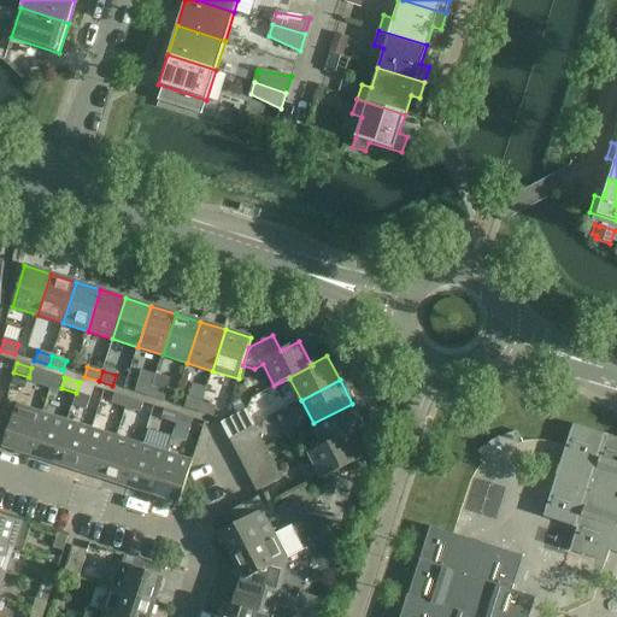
[(89,397),(93,387),(80,382),(76,393),(89,397)]
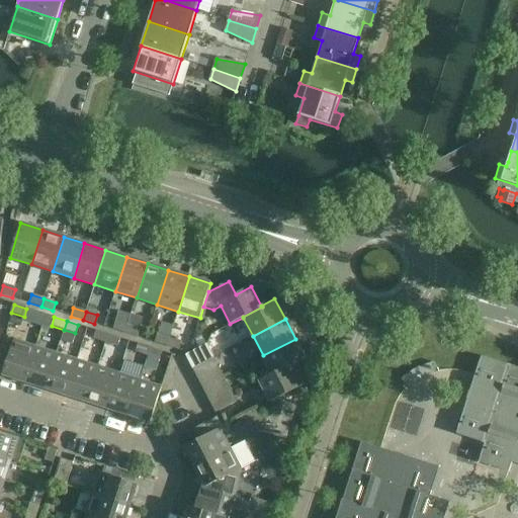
[(115,321),(112,330),(125,334),(127,325),(115,321)]
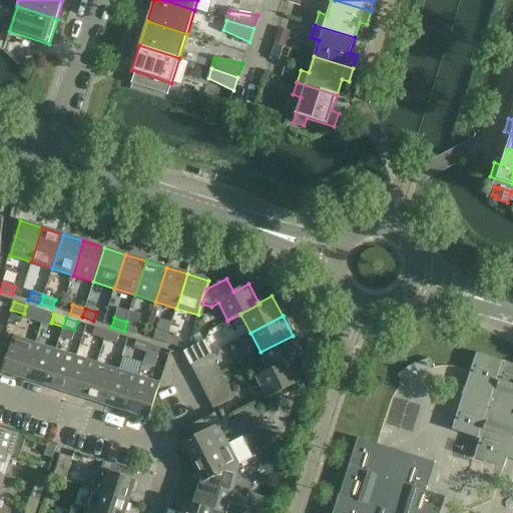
[(135,334),(138,325),(126,322),(124,331),(135,334)]
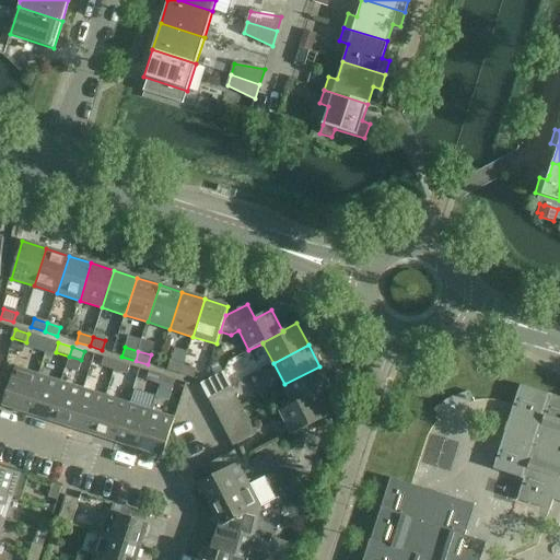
[(103,357),(101,366),(114,371),(117,361),(103,357)]
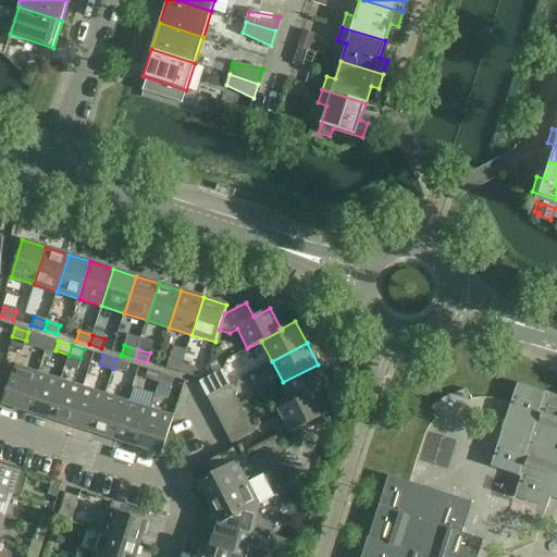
[(126,372),(128,362),(116,359),(113,369),(126,372)]
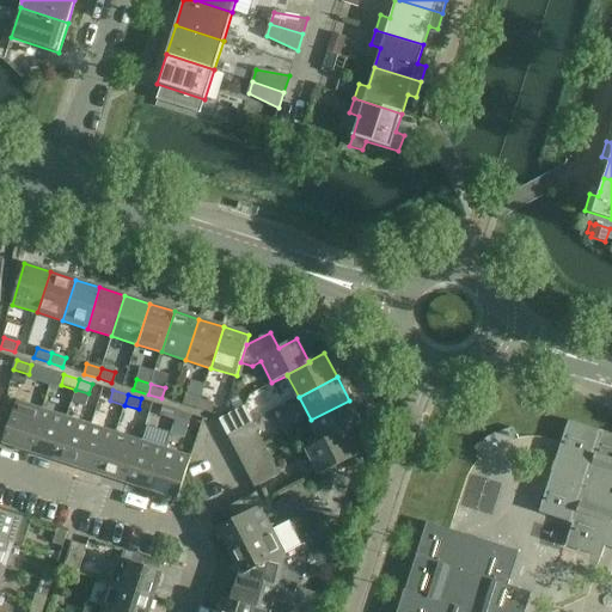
[(197,409),(201,399),(187,395),(183,404),(197,409)]
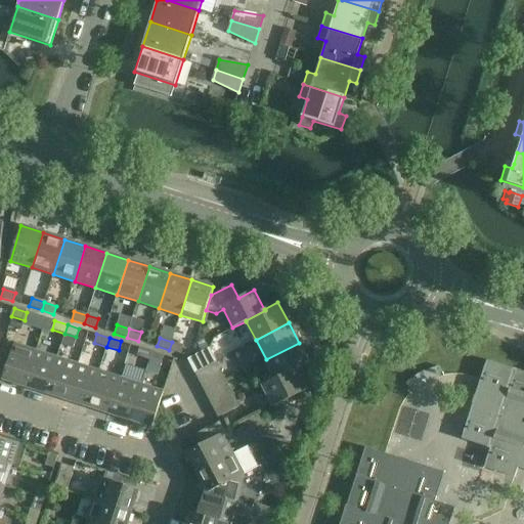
[(172,342),(169,350),(181,354),(183,346),(172,342)]
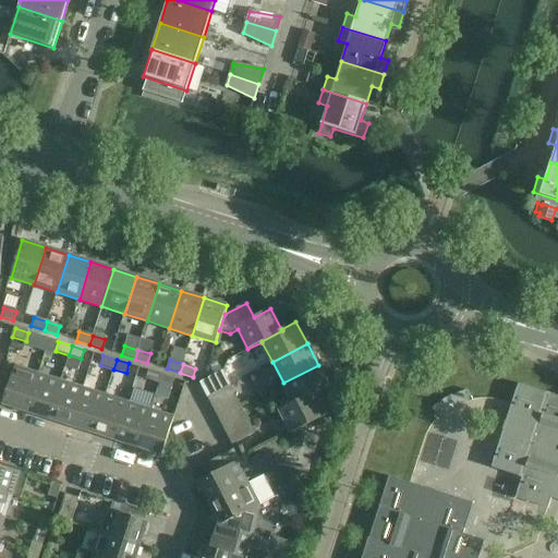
[(283,383),(293,402),(294,403),(315,392),(315,393),(329,387),(318,365),(283,383)]
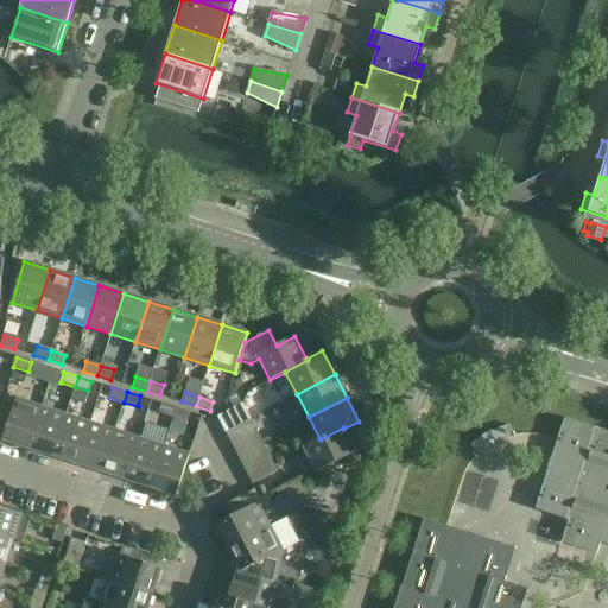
[(29,448),(42,407),(16,399),(2,439),(29,448)]
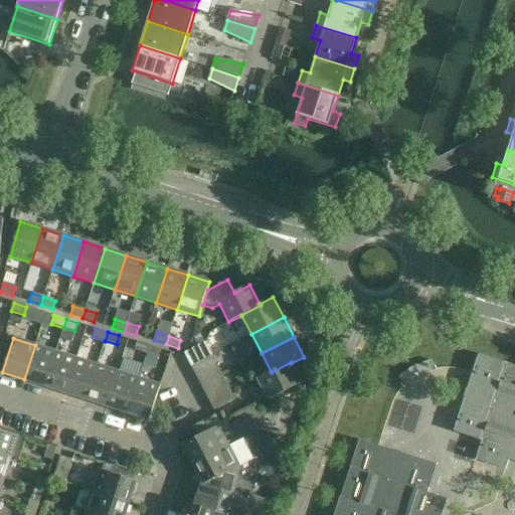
[(147,353),(149,345),(137,341),(135,350),(147,353)]
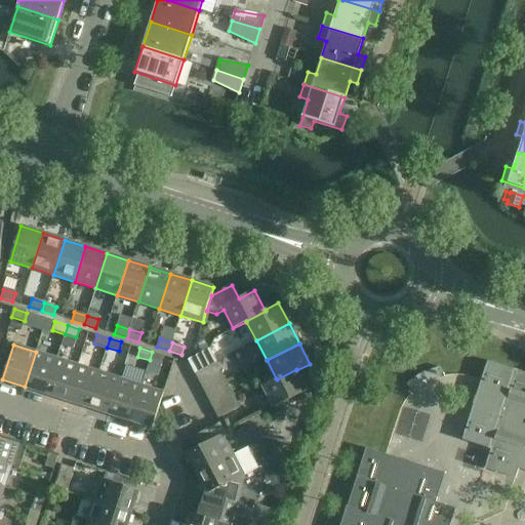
[(195,373),(216,362),(210,349),(188,360),(195,373)]
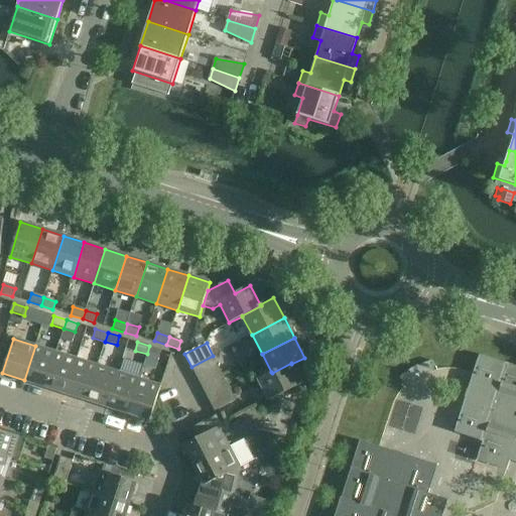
[(55,352),(35,346),(24,380),(45,387),(55,352)]
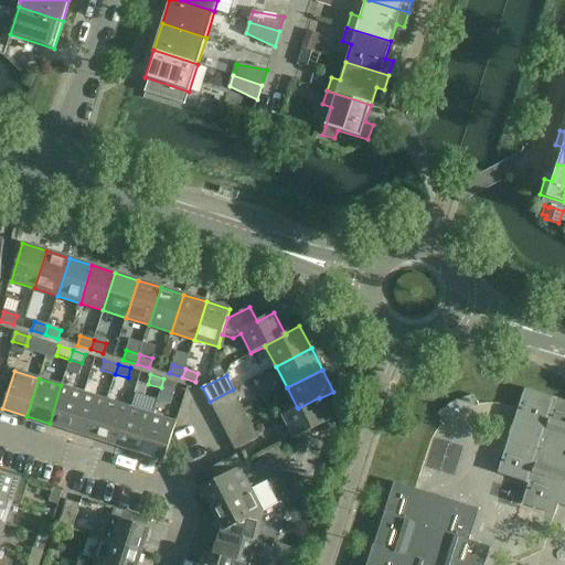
[(163,379),(161,387),(174,392),(177,383),(163,379)]
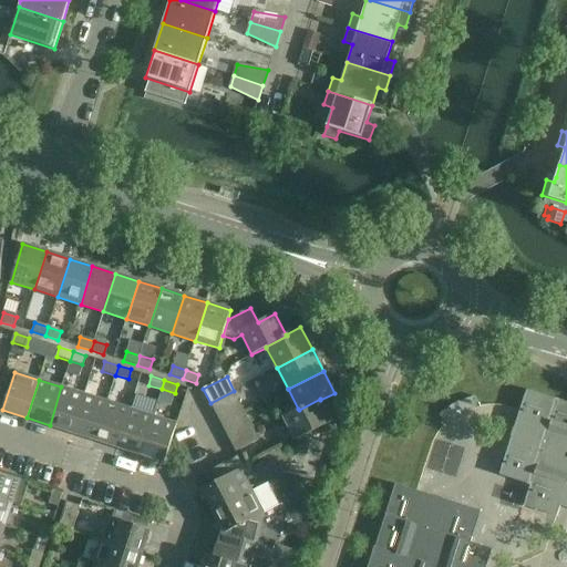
[(50,425),(72,432),(84,394),(61,387),(50,425)]
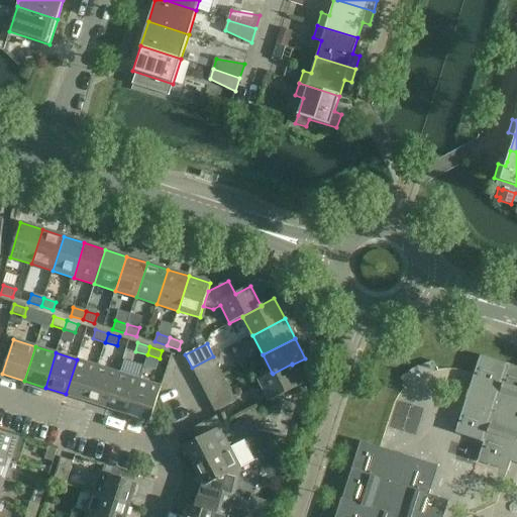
[(516,367),(480,355),(474,375),(455,433),(484,442),(478,461),(508,472),(511,461),(516,463),(516,367)]
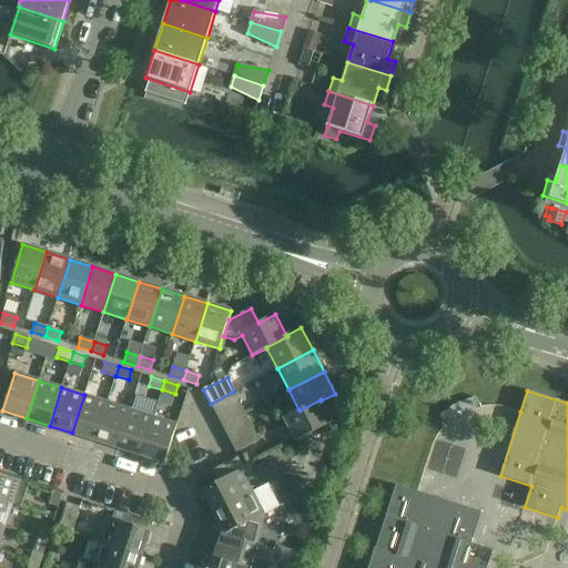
[(216,415),(241,403),(234,392),(211,404),(216,415)]
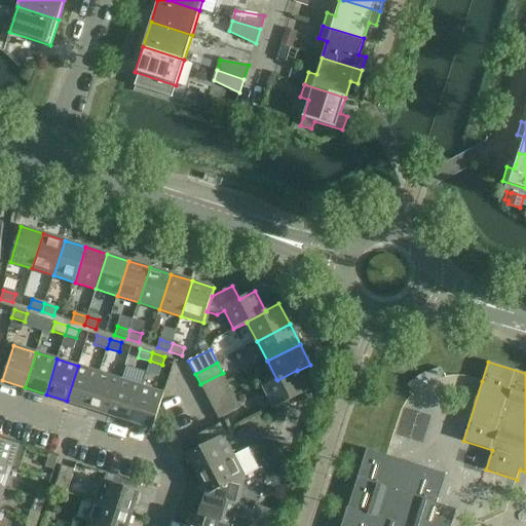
[(67,401),(88,408),(100,373),(78,366),(67,401)]
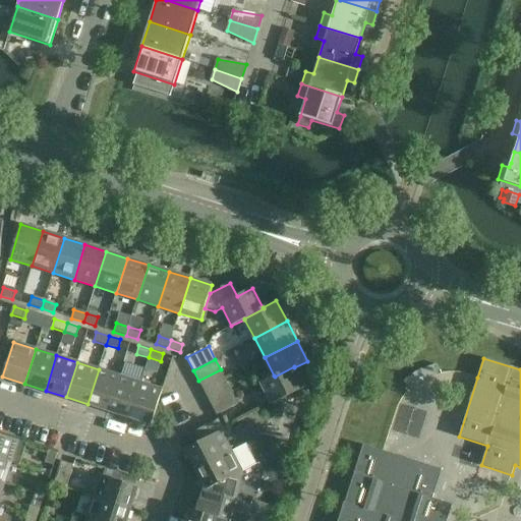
[(464,363),(461,372),(469,375),(475,377),(477,378),(480,368),(478,367),(464,363)]
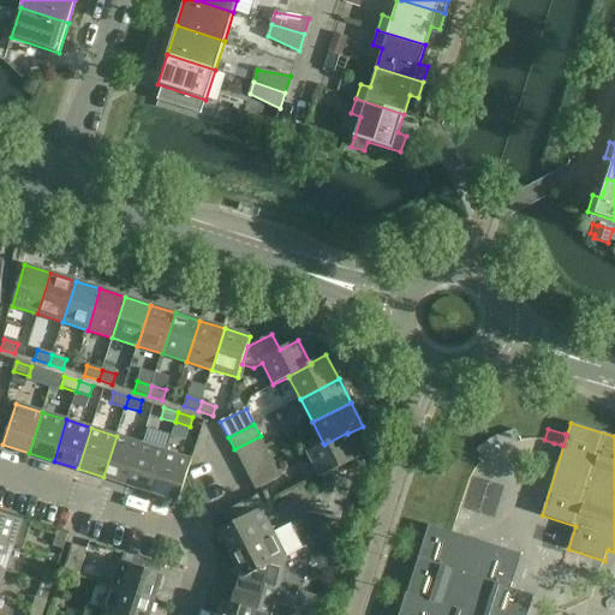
[(359,458),(347,434),(347,433),(324,445),(323,443),(300,455),(305,466),(314,463),(321,477),(359,458)]
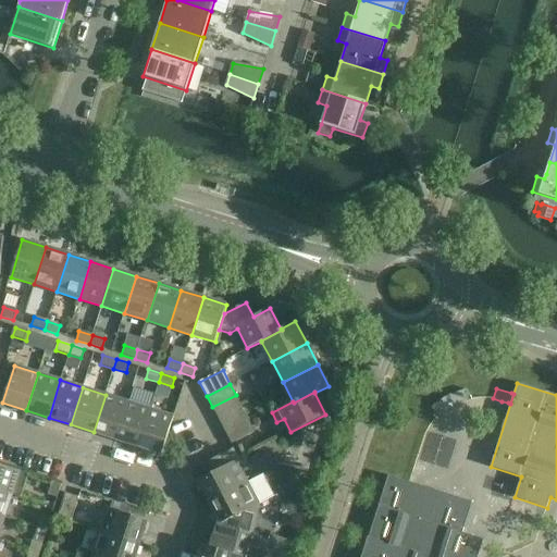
[(127,401),(106,395),(94,432),(115,438),(127,401)]
